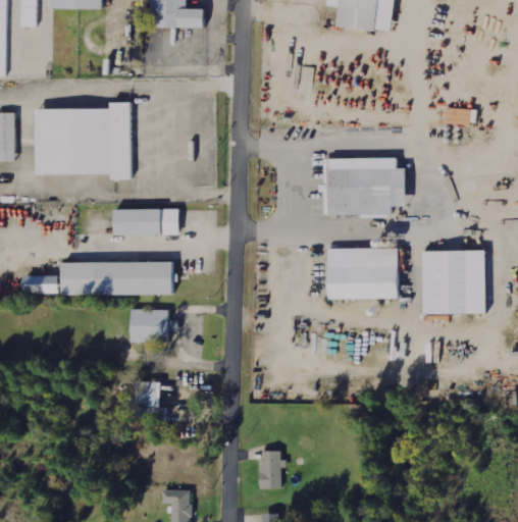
[(36,24),(36,0),(20,0),(20,24),(36,24)]
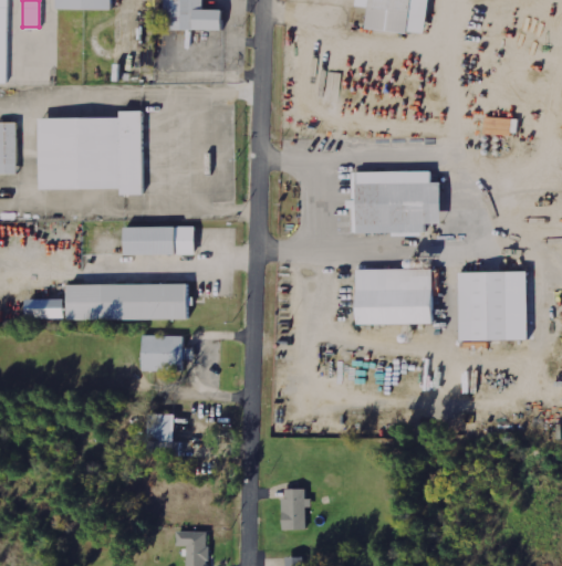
[(110,0),(53,0),(53,10),(110,11),(110,0)]
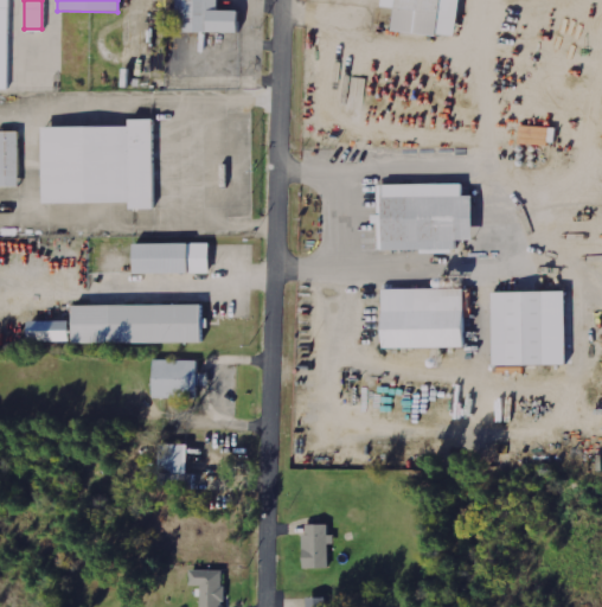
[(171,0),(171,32),(238,33),(238,11),(215,11),(215,0),(171,0)]
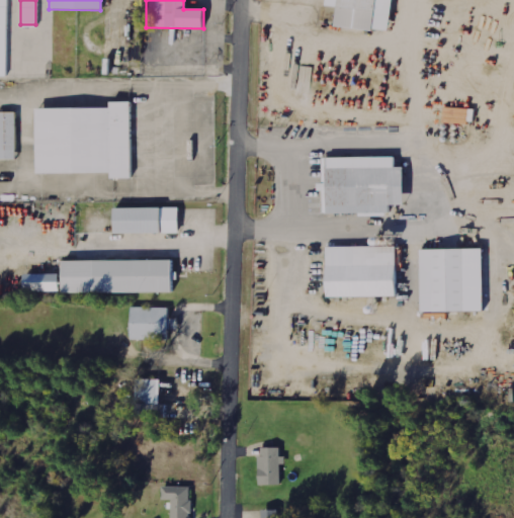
[(390,32),(393,0),(327,0),(327,6),(339,7),(336,26),(390,32)]
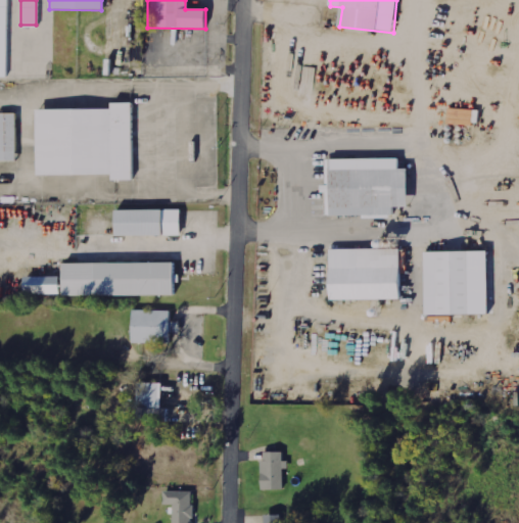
[(133,177),(132,100),(111,100),(111,106),(37,107),(38,173),(113,171),(113,177),(133,177)]
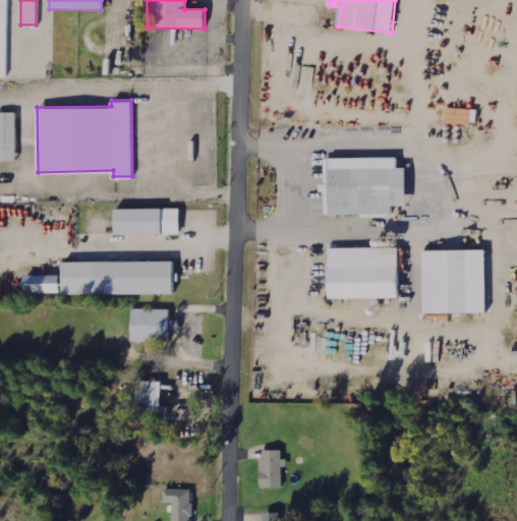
[(0,159),(13,159),(13,111),(0,111),(0,159)]
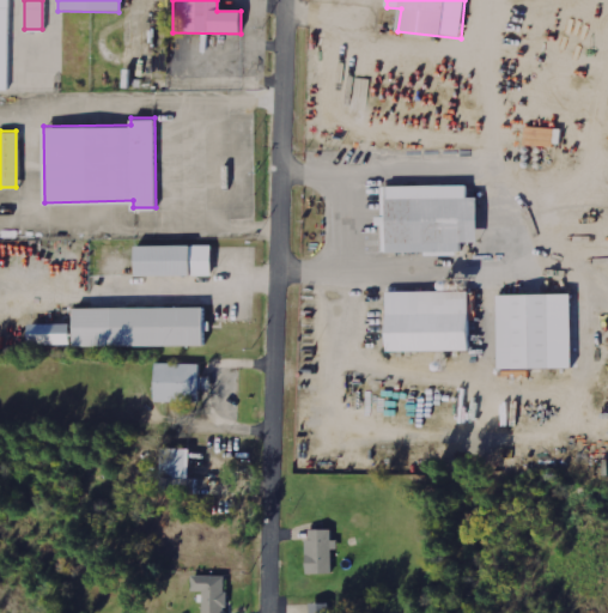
[(378,183),(380,250),(462,249),(462,240),(479,238),(478,195),(468,195),(468,181),(378,183)]
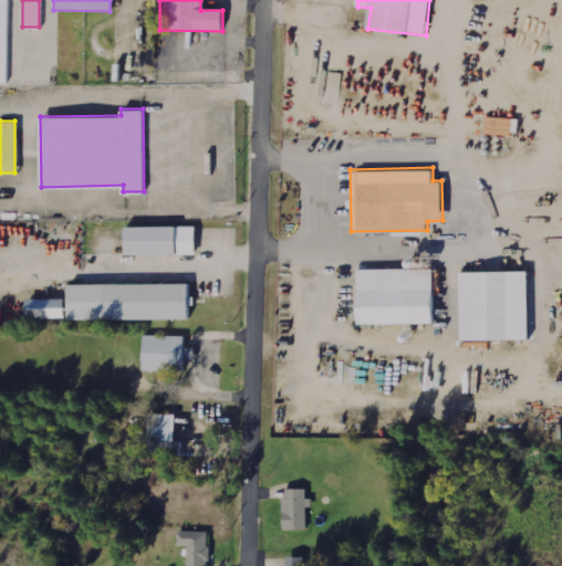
[(193,255),(193,228),(120,228),(120,255),(193,255)]
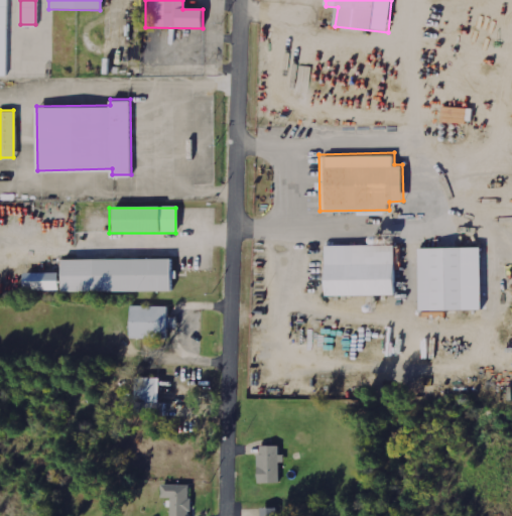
[(393,296),(393,246),(323,247),(324,296),(393,296)]
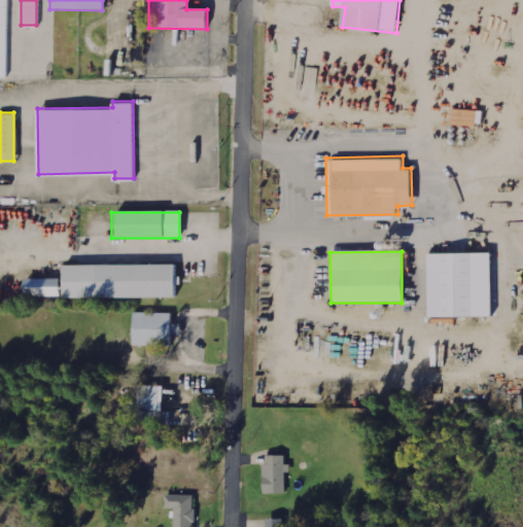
[(473,318),(473,254),(425,254),(425,318),(473,318)]
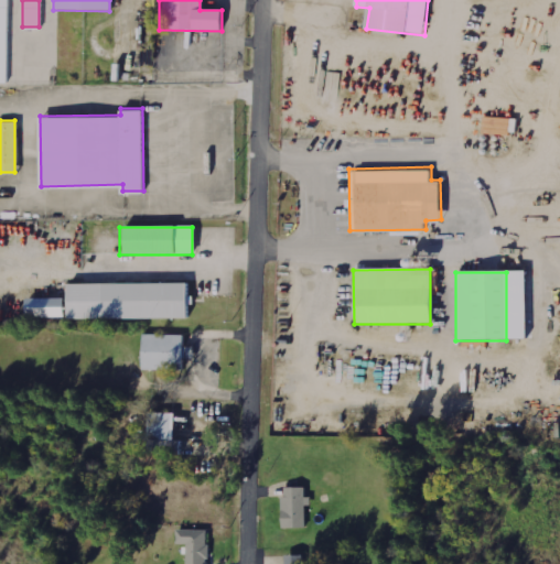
[(70,315),(186,314),(186,280),(70,281),(70,315)]
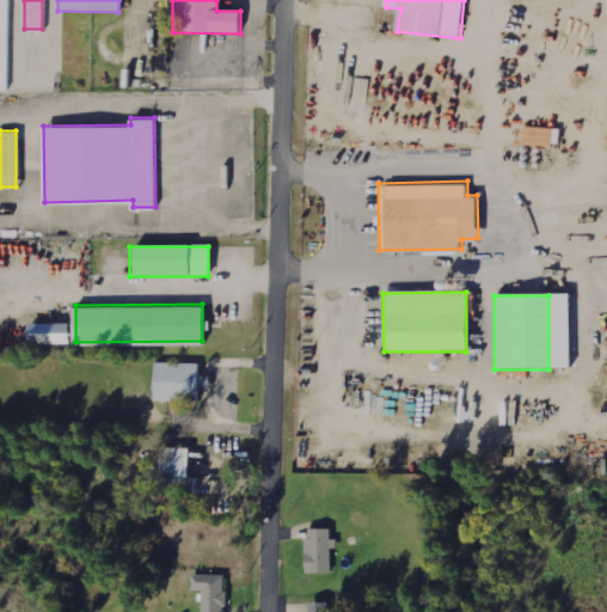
[(29,344),(71,344),(71,324),(29,324),(29,344)]
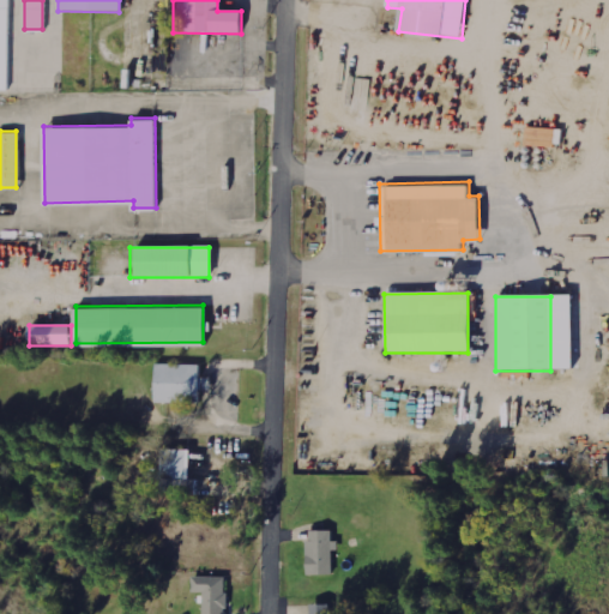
[(152,403),(198,404),(199,365),(154,363),(152,403)]
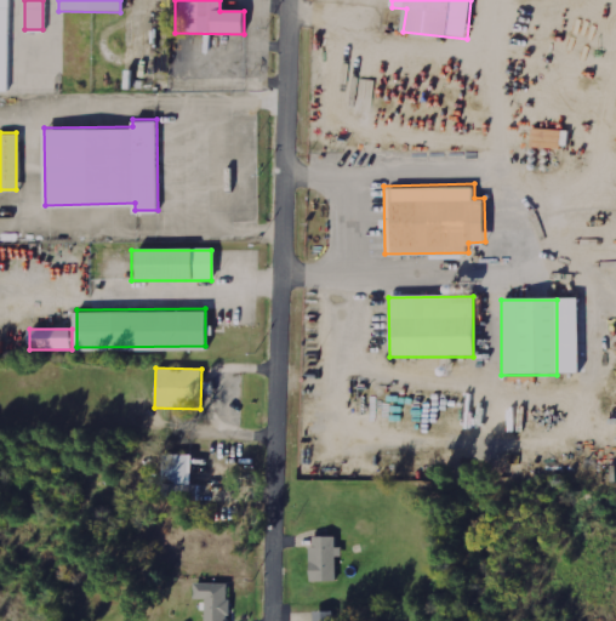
[(192,455),(160,455),(159,500),(198,501),(198,485),(190,485),(192,455)]
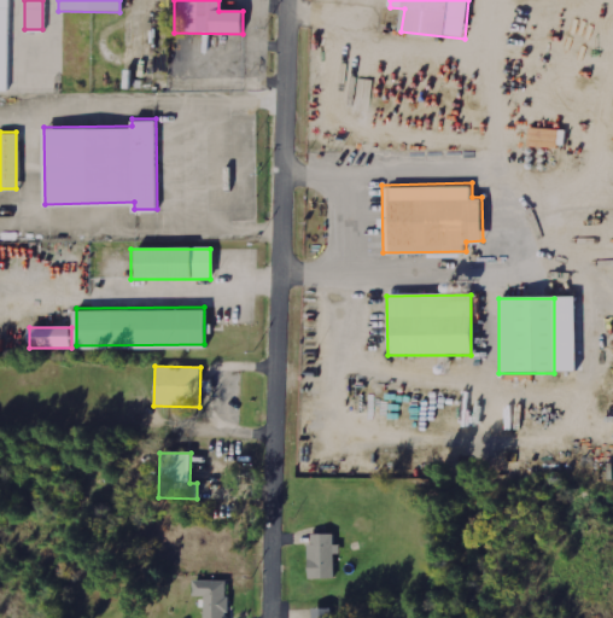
[(333,578),(333,544),(332,544),(332,534),(308,534),(307,577),(333,578)]
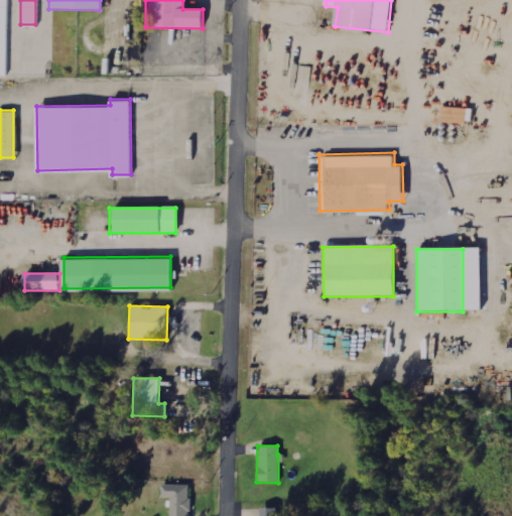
[(188,515),(189,485),(160,484),(160,497),(169,497),(168,515),(188,515)]
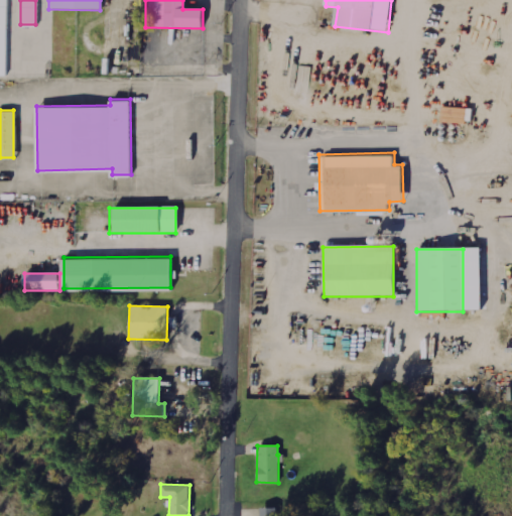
[(277,515),(277,507),(260,508),(260,515),(277,515)]
